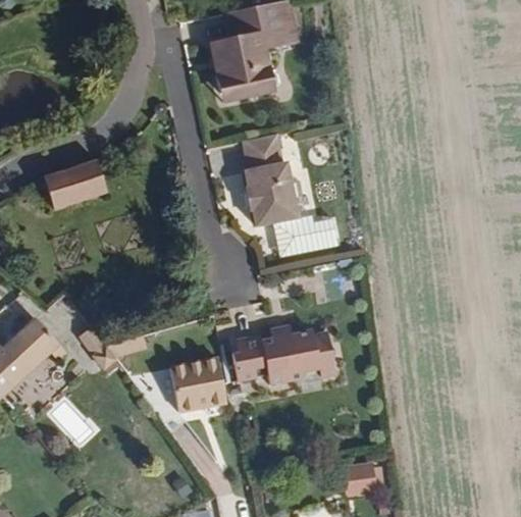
[(270,92),(262,50),(285,43),(276,2),(227,12),(232,38),(214,42),(219,66),(213,68),(218,95),(235,91),(237,99),(270,92)]
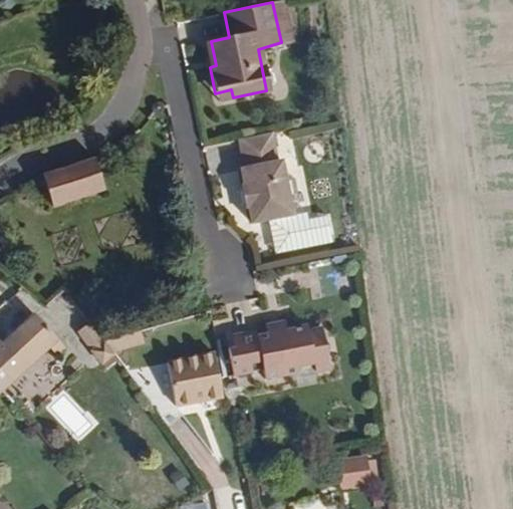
[(275,162),(269,133),(237,139),(243,169),(238,170),(242,186),(239,186),(243,207),(246,207),(250,223),(290,215),(279,161),(275,162)]
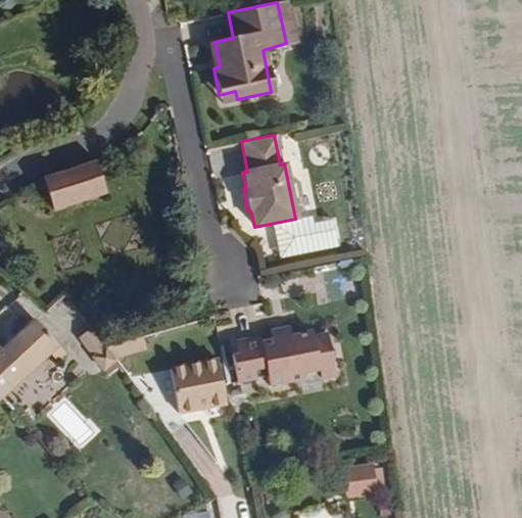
[(107,190),(97,158),(44,176),(54,207),(107,190)]
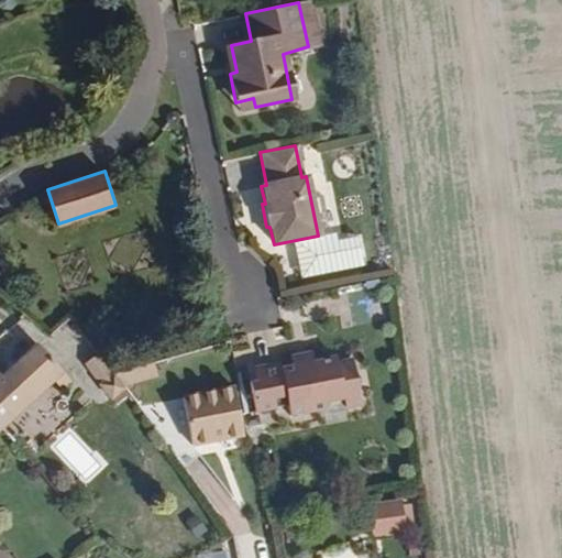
[(0,428),(55,381),(62,389),(72,380),(39,342),(1,375),(0,374),(0,428)]
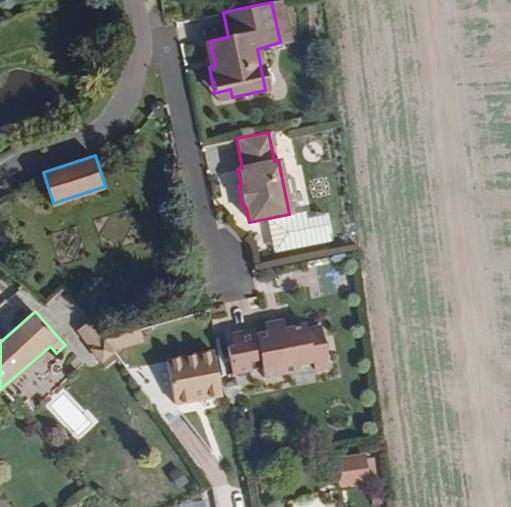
[(328,346),(327,338),(323,339),(321,325),(306,327),(305,322),(255,333),(254,328),(225,334),(232,371),(262,366),(264,375),(294,369),(293,364),(313,360),(314,367),(328,365),(325,346),(328,346)]
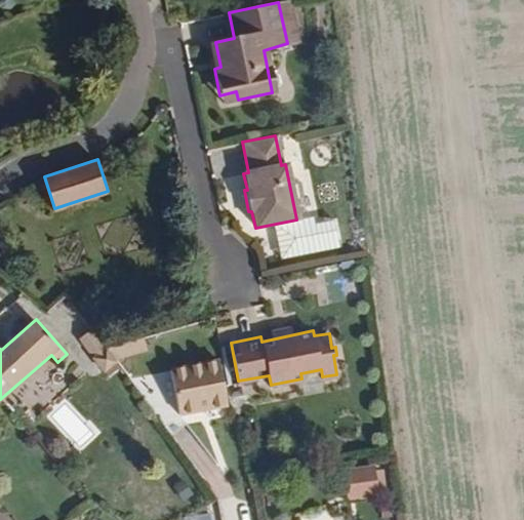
[(225,403),(215,358),(129,376),(163,423),(176,413),(225,403)]
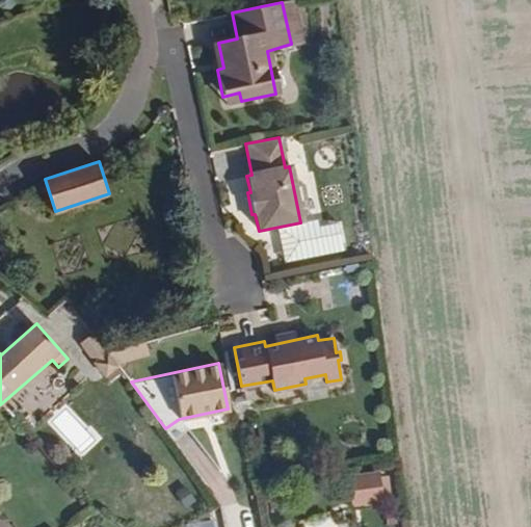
[(171,437),(185,427),(179,419),(165,428),(171,437)]
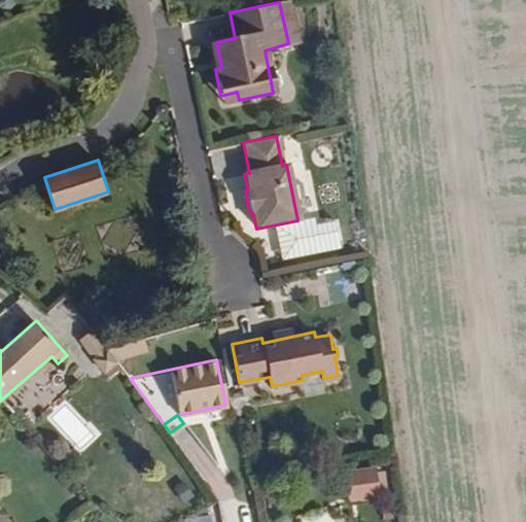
[(386,461),(347,462),(348,496),(387,495),(386,461)]
